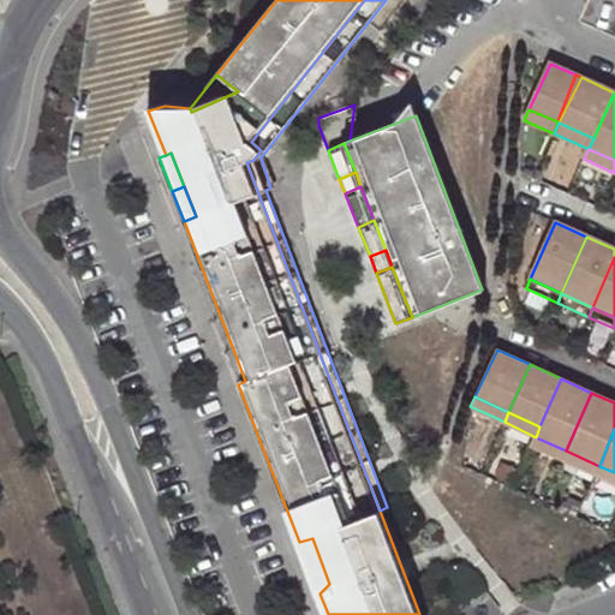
[(531,448),(562,461),(566,451),(536,437),(531,448)]
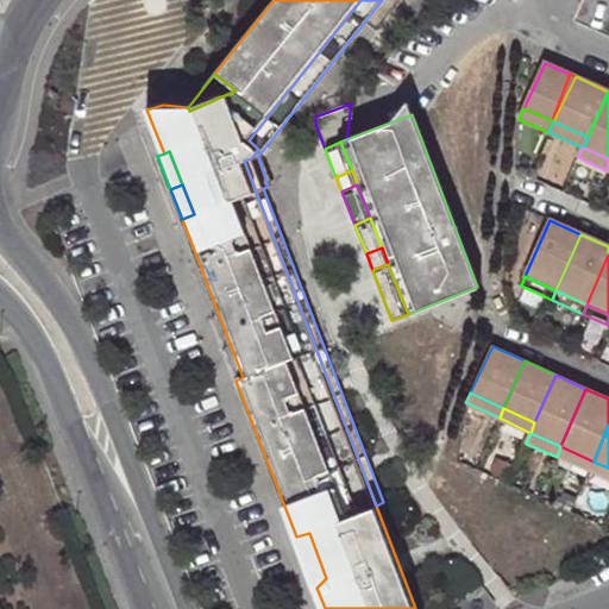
[(557,457),(589,472),(594,462),(560,446),(557,457)]
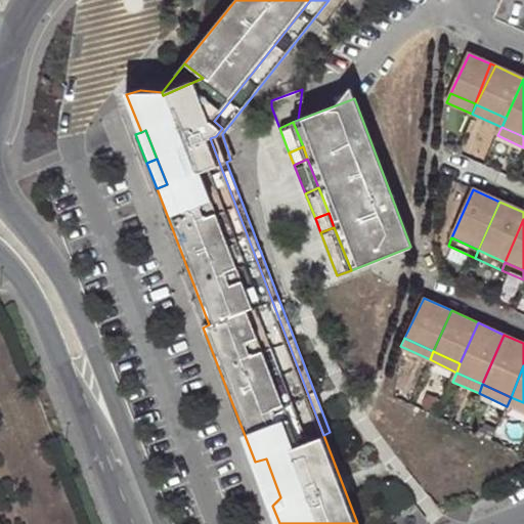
[(507,406),(523,413),(523,402),(511,397),(507,406)]
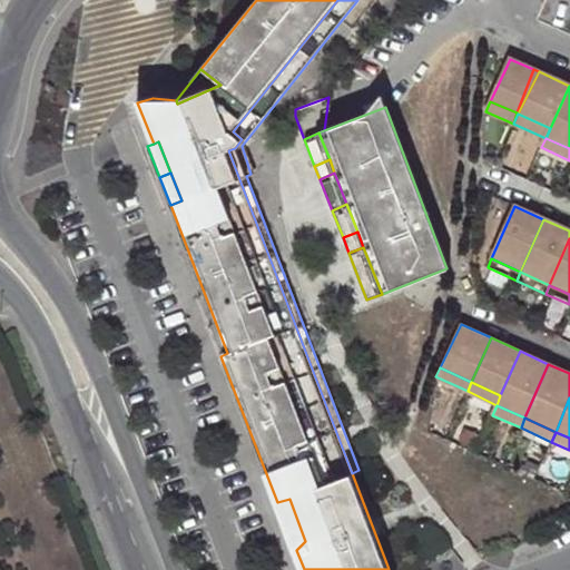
[(277,502),(296,550),(305,541),(290,499),(277,502)]
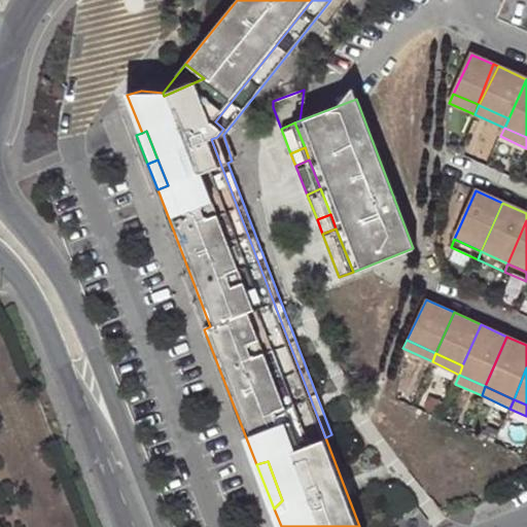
All buildings are outlined.
